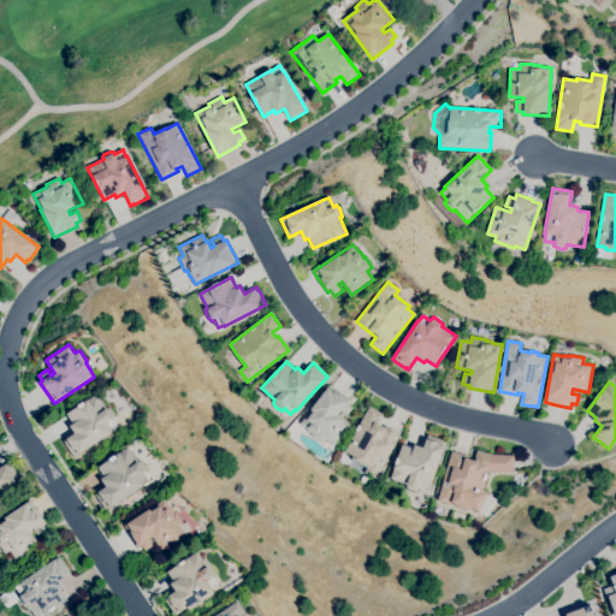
[(333,446),(326,439),(323,444),(312,436),(313,436),(307,431),(307,430),(300,424),(311,410),(311,409),(330,385),(336,391),(337,390),(350,401),(348,404),(353,408),(347,415),(341,412),(338,415),(341,418),(341,416),(350,425),(333,446)]
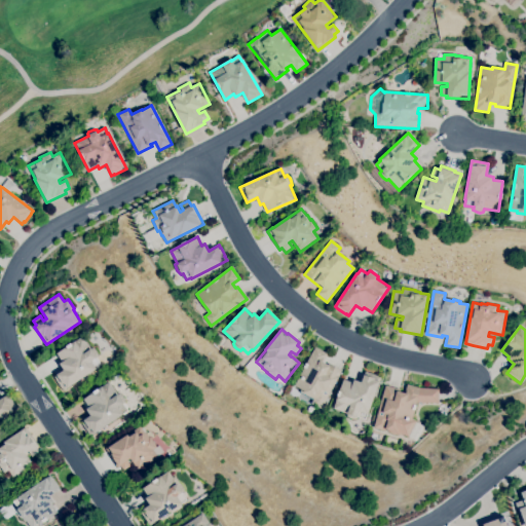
[(63,390),(53,377),(64,370),(60,364),(63,362),(57,353),(82,337),(90,349),(92,347),(96,350),(97,352),(98,357),(96,358),(101,365),(96,368),(96,369),(63,390)]
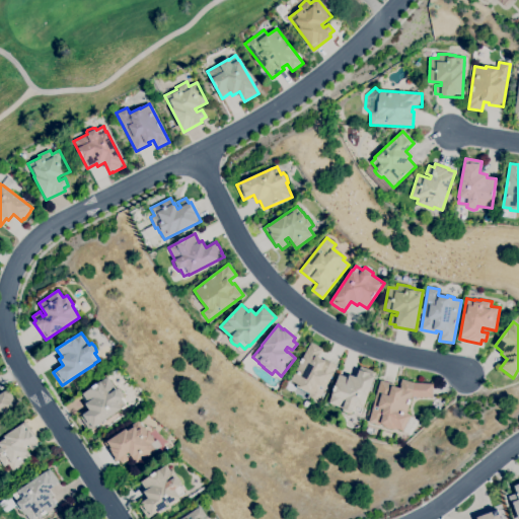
[(316,403),(306,398),(309,393),(299,387),(300,386),(290,381),(310,343),(322,350),(318,358),(322,360),(323,359),(337,366),(316,403)]
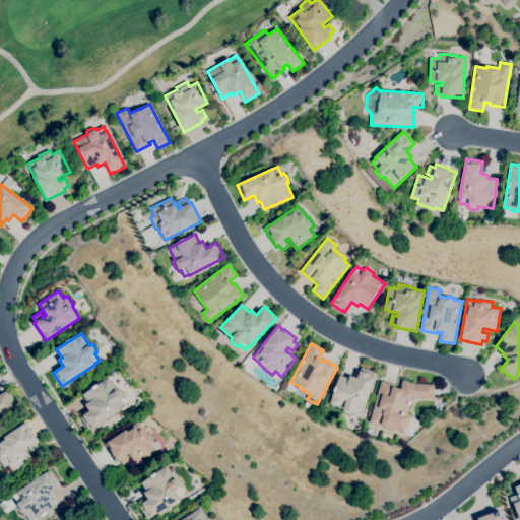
[(361,414),(353,412),(352,414),(348,414),(345,413),(342,410),(343,409),(329,404),(339,375),(348,379),(349,376),(356,378),(361,367),(377,373),(363,409),(361,414)]
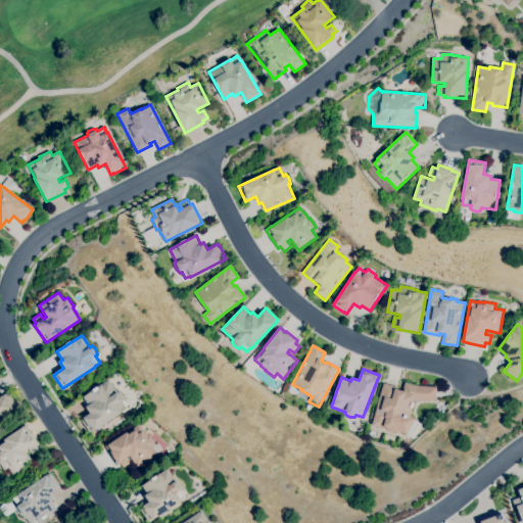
[(90,433),(81,420),(90,414),(86,407),(89,405),(83,396),(109,380),(117,392),(119,391),(122,393),(124,396),(125,399),(123,401),(127,408),(122,412),(123,412),(90,433)]
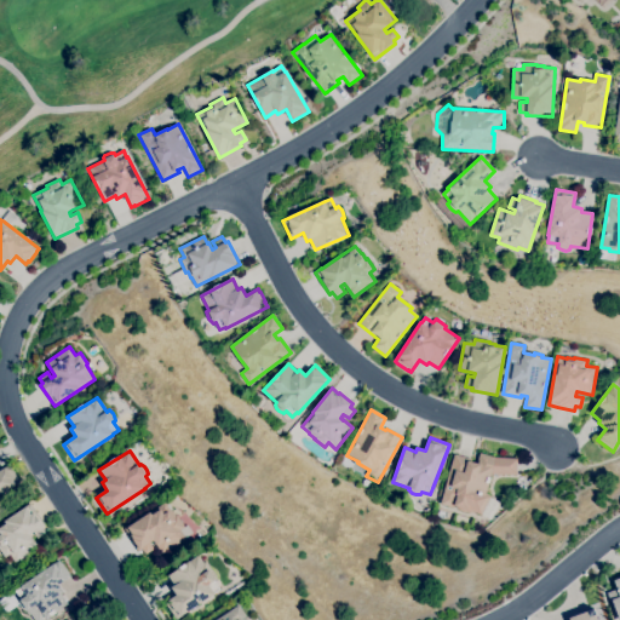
[(489,520),(481,515),(481,516),(471,511),(470,512),(465,512),(460,511),(457,509),(458,506),(454,505),(453,507),(440,504),(454,454),(471,459),(471,461),(477,464),(480,453),(494,458),(517,459),(516,475),(491,474),(486,493),(491,497),(489,498),(499,503),(489,520)]
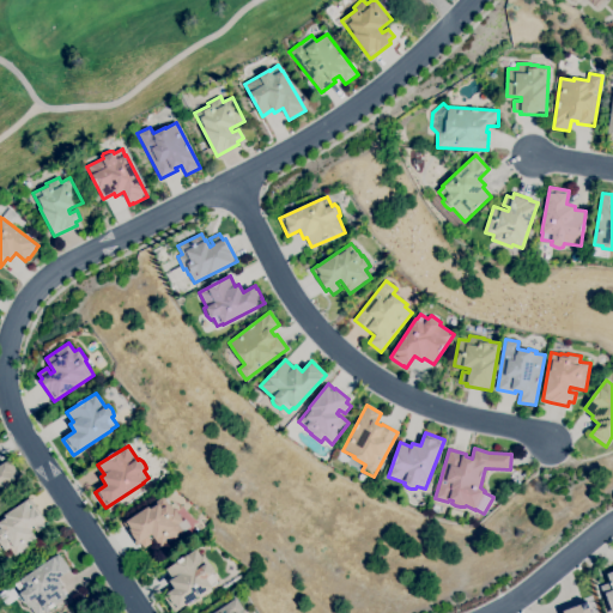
[(0,465),(6,462),(7,462),(10,461),(20,477),(0,490),(0,465)]
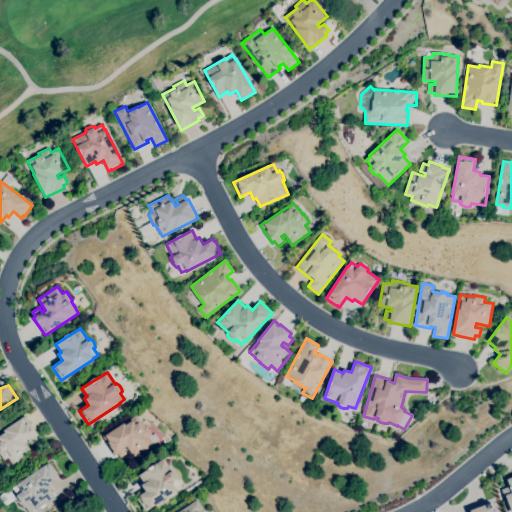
[(120,458),(117,454),(114,455),(106,444),(107,443),(103,437),(106,435),(107,435),(124,423),(137,415),(141,422),(142,421),(145,426),(146,425),(152,435),(148,438),(153,444),(134,458),(126,447),(124,448),(127,453),(120,458)]
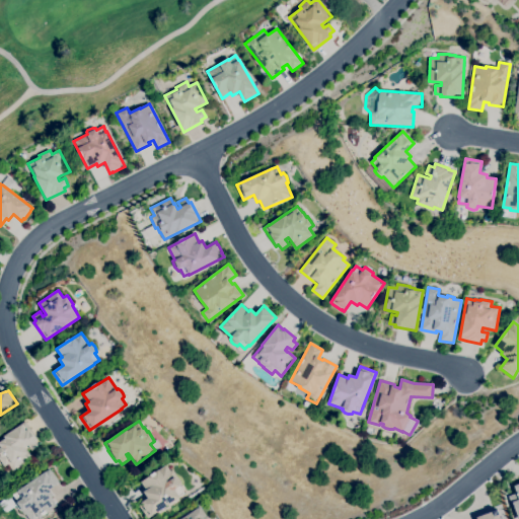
[(12,471),(8,464),(4,467),(0,460),(0,439),(20,426),(20,425),(25,422),(38,440),(35,442),(38,446),(31,450),(27,446),(25,447),(32,458),(12,471)]
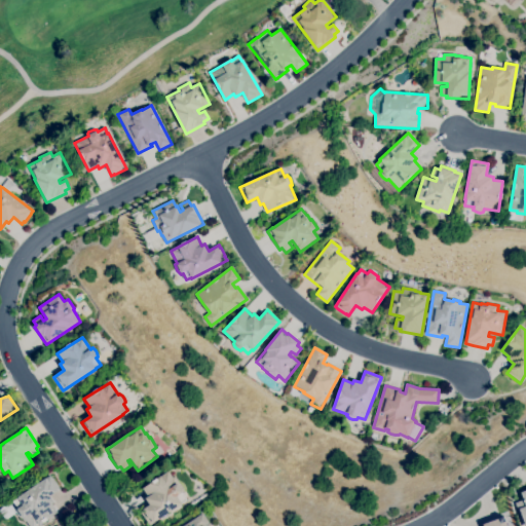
[(149,525),(140,512),(150,504),(146,498),(148,496),(143,488),(168,472),(177,484),(179,483),(182,485),(183,487),(184,491),(182,493),(186,500),(182,503),(149,525)]
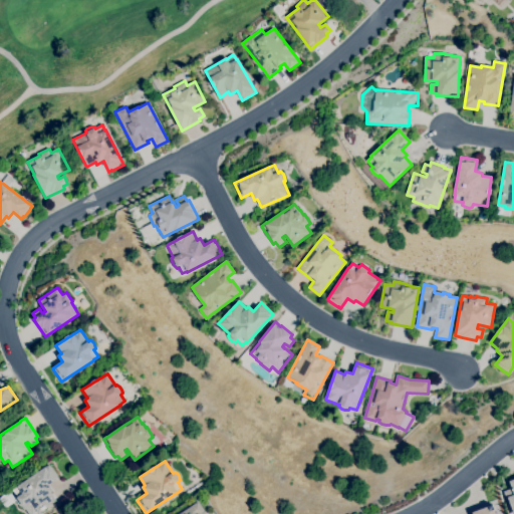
[(37,513),(29,513),(23,506),(17,498),(17,497),(13,490),(18,487),(17,486),(48,465),(51,468),(57,475),(56,476),(58,478),(48,485),(53,491),(50,493),(56,501),(37,513)]
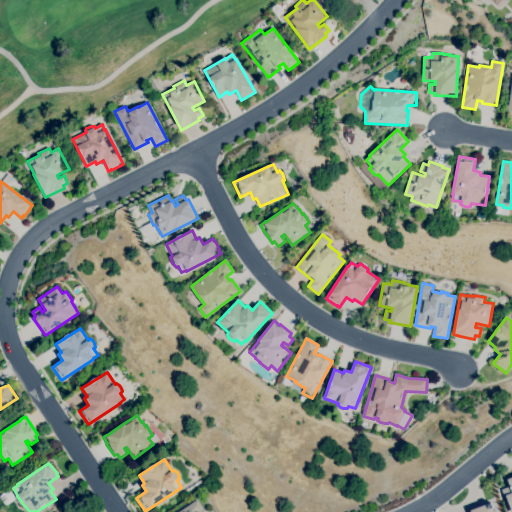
[(511,511),(505,495),(504,496),(501,490),(510,487),(507,479),(511,477),(511,511)]
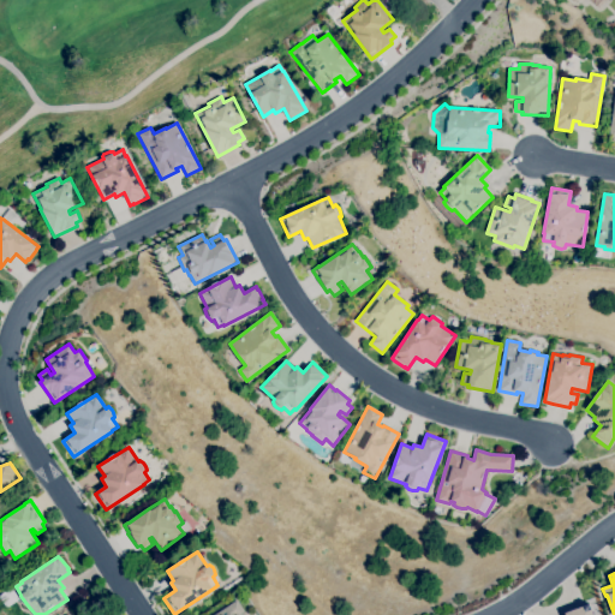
[(6,608),(0,598),(0,596),(11,587),(19,599),(6,608)]
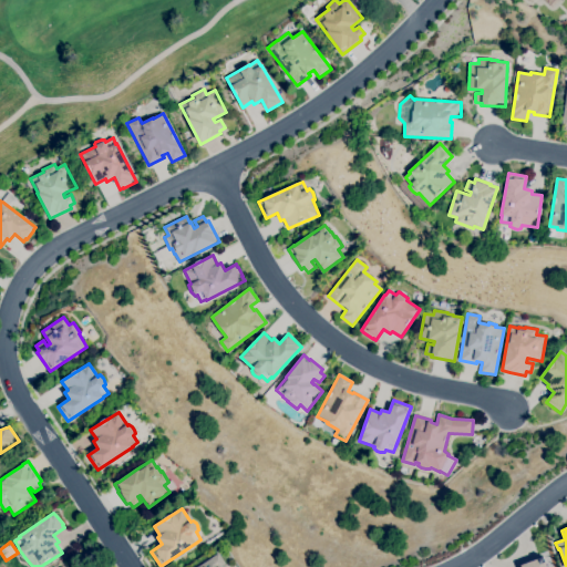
[(197,566),(218,553),(225,564),(220,566),(197,566)]
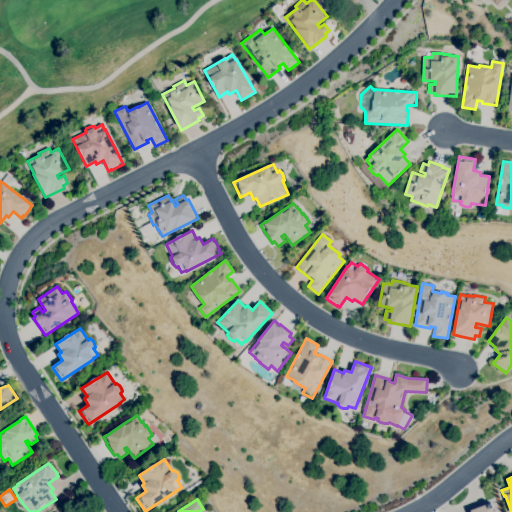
[(468,511),(468,509),(488,501),(492,511),(468,511)]
